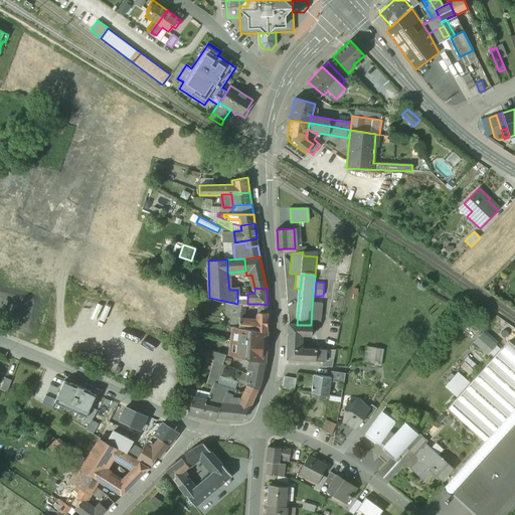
[(268,305),(261,304),(260,312),(256,313),(256,319),(239,318),(238,328),(267,331),(268,305)]
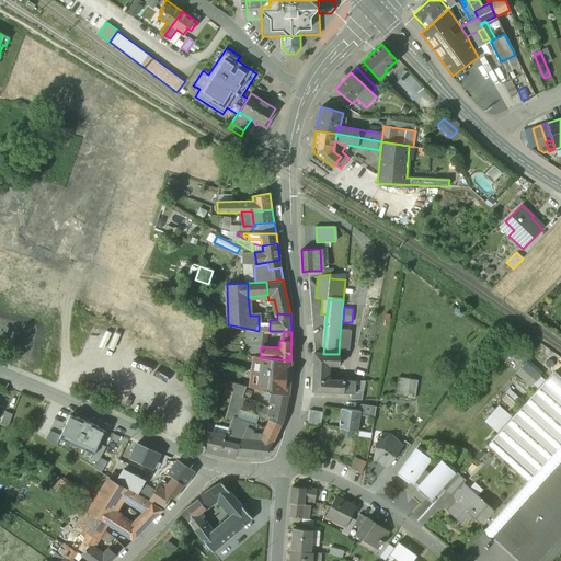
[(323,354),(315,353),(315,378),(324,379),(325,365),(340,365),(340,354),(339,354),(323,354)]
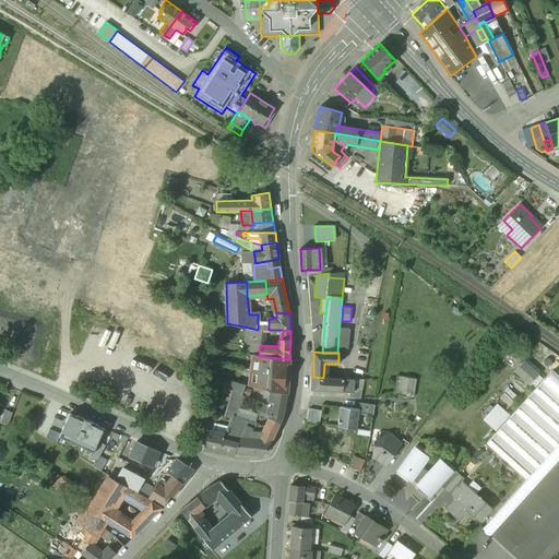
[(289,359),(259,356),(253,355),(253,356),(258,357),(258,358),(257,365),(256,364),(256,368),(254,368),(254,370),(251,369),(251,370),(254,371),(254,372),(253,377),(258,378),(257,384),(257,387),(249,384),(249,385),(261,389),(287,394),(287,393),(285,393),(285,382),(283,380),(284,373),(286,371),(287,361),(289,361),(289,359)]
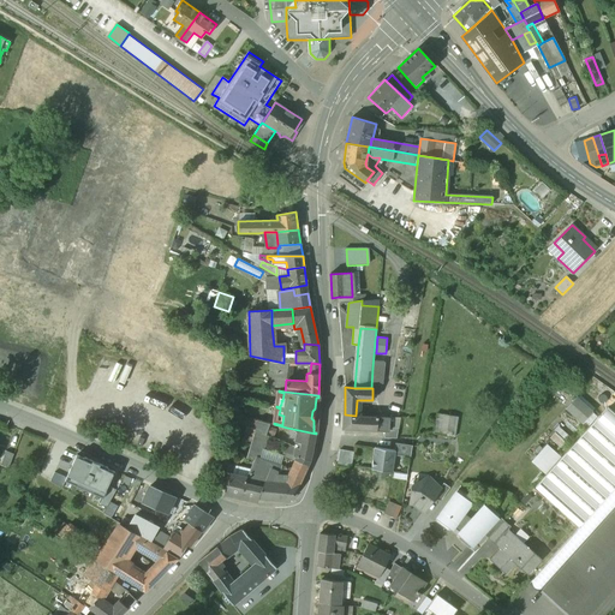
[(592,412),(575,398),(566,408),(583,423),(592,412)]
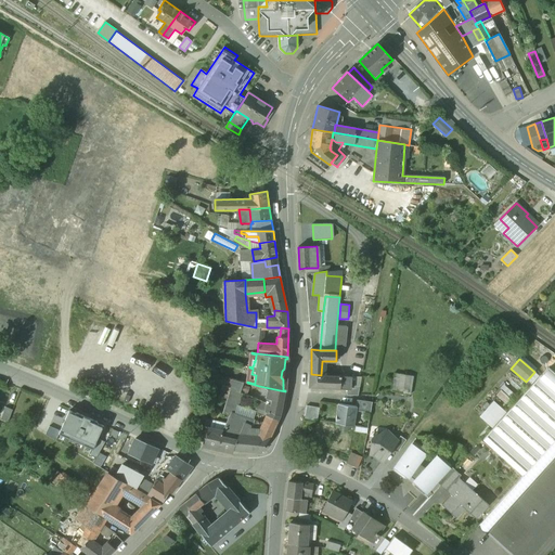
[(523,476),(554,439),(554,372),(550,369),(485,442),(523,476)]
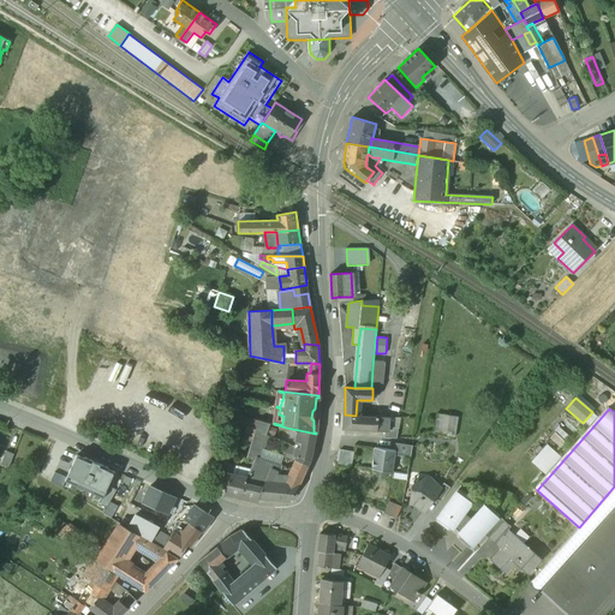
[(356,416),(345,415),(344,428),(386,430),(389,431),(389,430),(389,417),(356,416)]
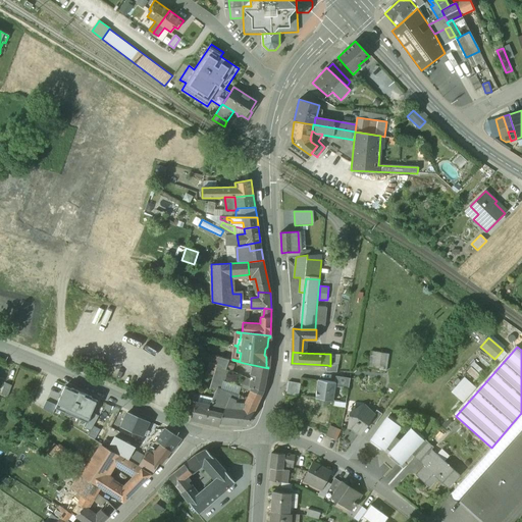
[(368,368),(386,371),(388,356),(370,353),(368,368)]
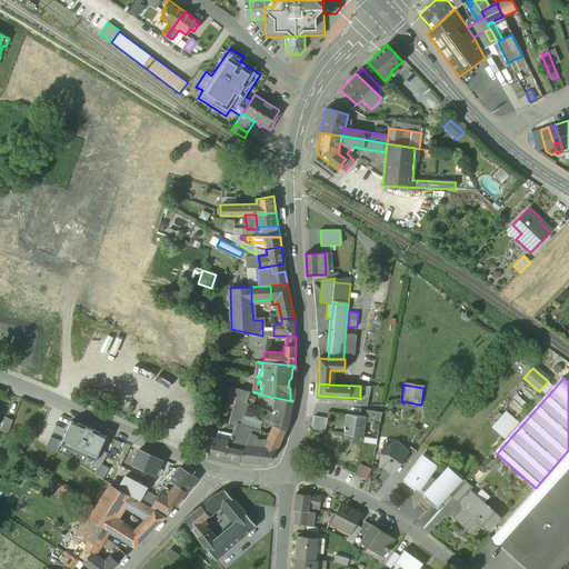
[(250,392),(239,389),(236,399),(247,403),(250,392)]
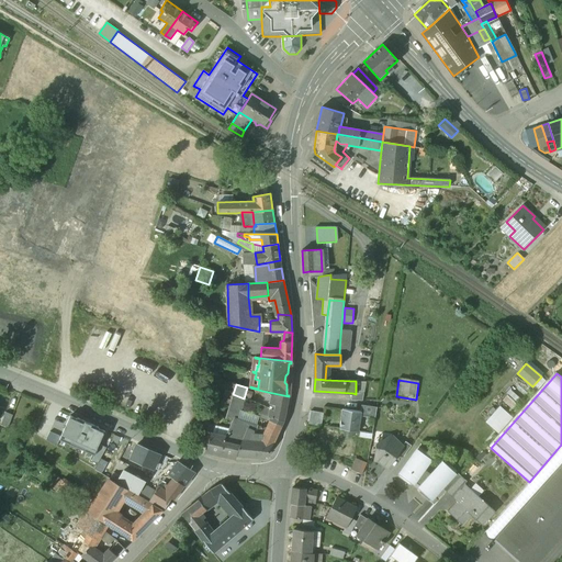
[(510,407),(520,398),(512,390),(502,400),(510,407)]
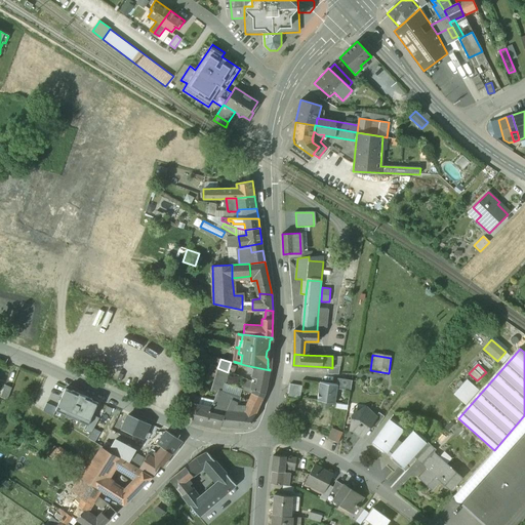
[(270,370),(245,365),(243,374),(254,377),(257,378),(259,379),(254,394),(251,401),(261,402),(266,393),(270,370)]
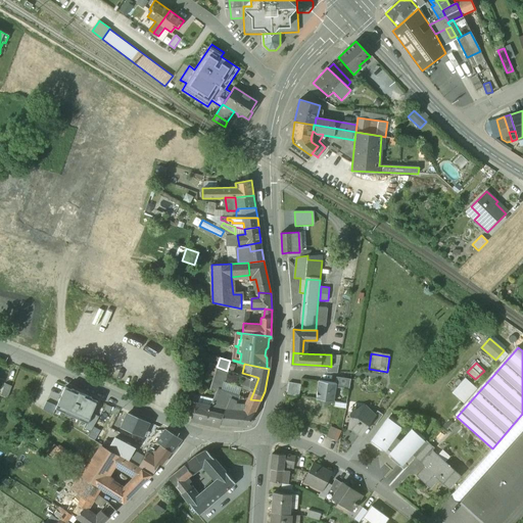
[(227,371),(217,367),(210,389),(217,392),(209,407),(208,411),(223,416),(226,409),(232,410),(234,406),(236,401),(239,403),(241,397),(242,389),(226,383),(227,371)]
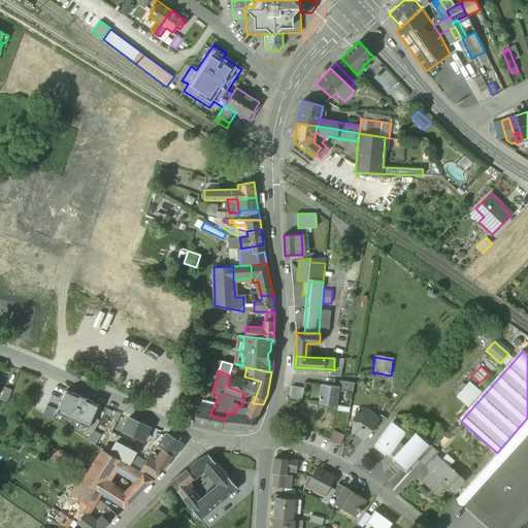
[(254,385),(246,383),(243,392),(252,395),(256,396),(261,382),(259,381),(256,380),(254,385)]
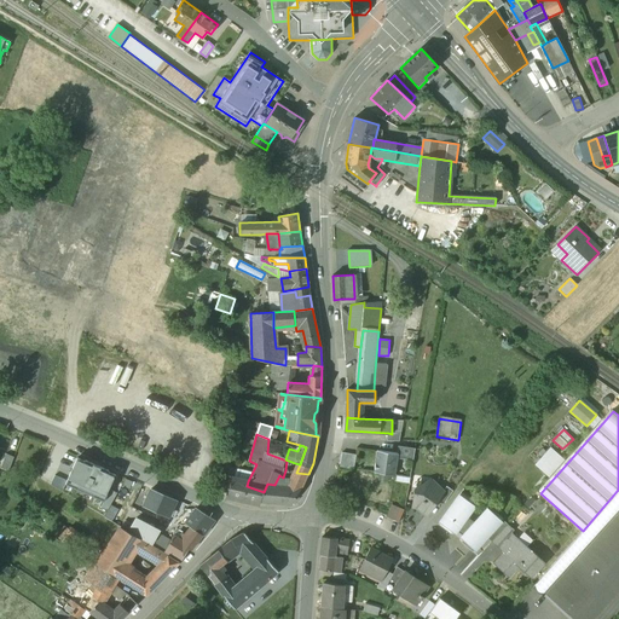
[(415,449),(399,446),(398,455),(398,458),(412,461),(415,449)]
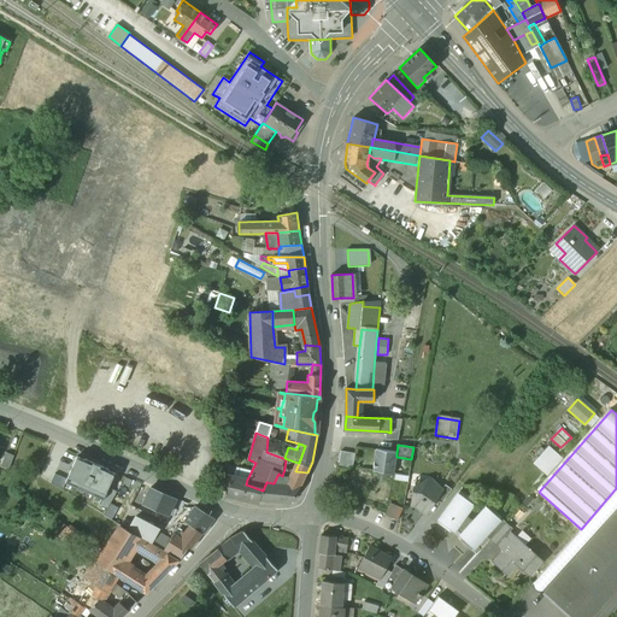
[(533,463),(548,475),(563,458),(548,445),(533,463)]
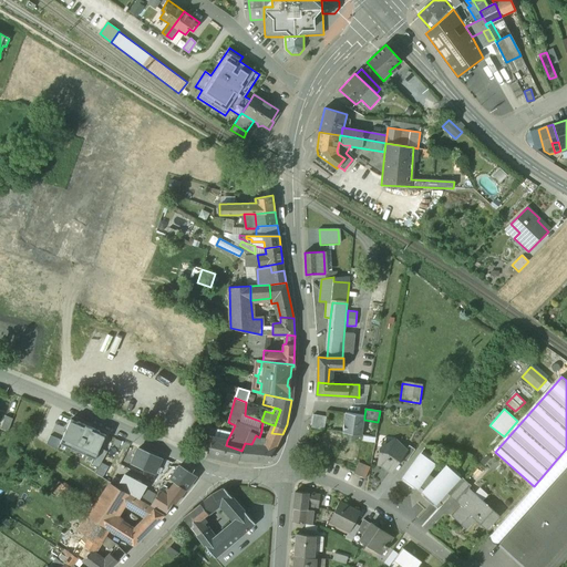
[(364,416),(346,413),(343,433),(362,435),(364,420),(364,416)]
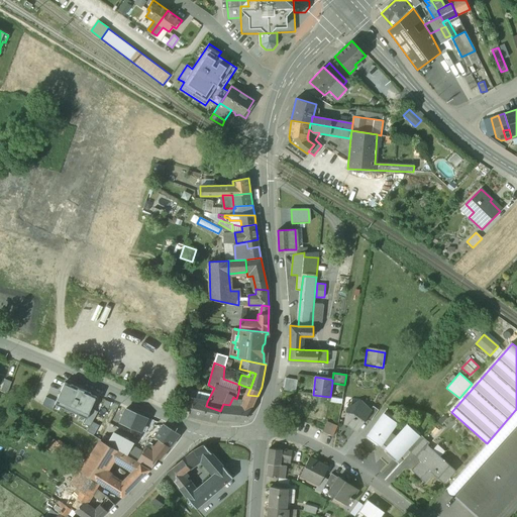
[(8,394),(12,383),(6,381),(2,391),(8,394)]
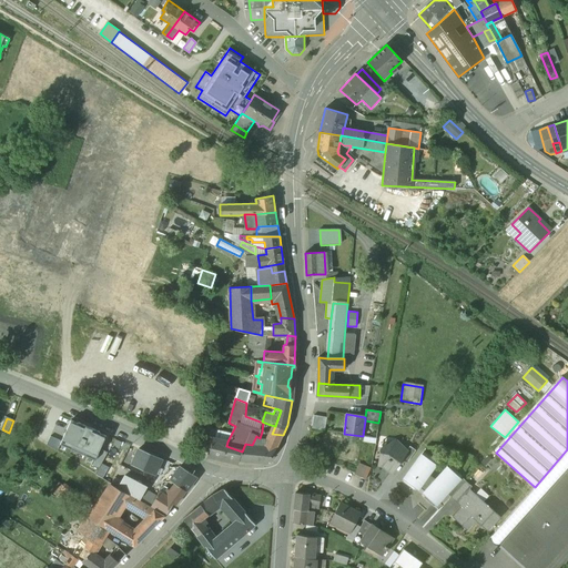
[(60,445),(97,460),(101,452),(108,436),(71,421),(61,443),(60,445)]
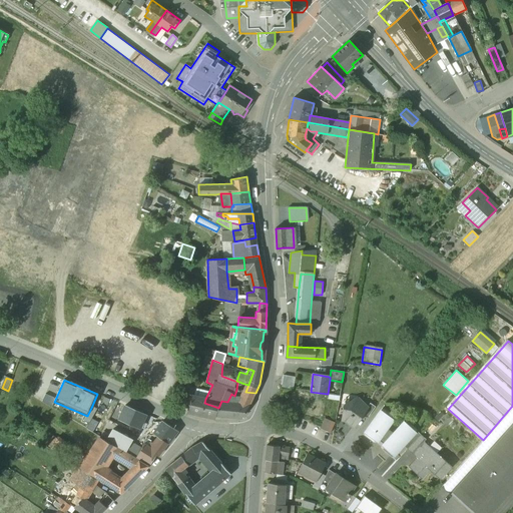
[(239,398),(229,398),(227,402),(241,405),(245,392),(248,385),(244,384),(239,398)]
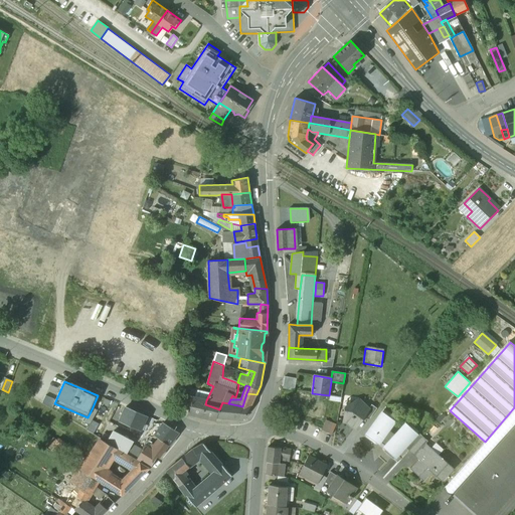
[(196,389),(187,387),(184,400),(190,402),(191,397),(194,397),(196,389)]
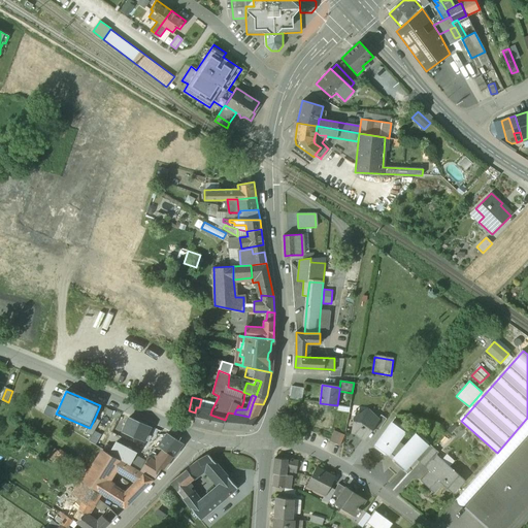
[(234,414),(228,413),(225,420),(223,428),(249,430),(258,414),(263,404),(253,403),(249,417),(234,414)]
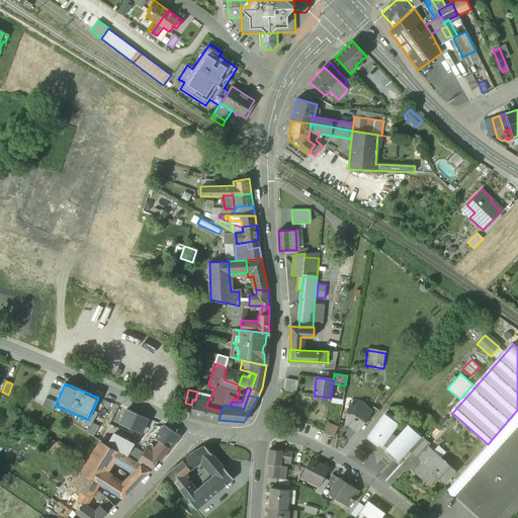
[(55,406),(56,404),(47,400),(44,407),(53,411),(55,406)]
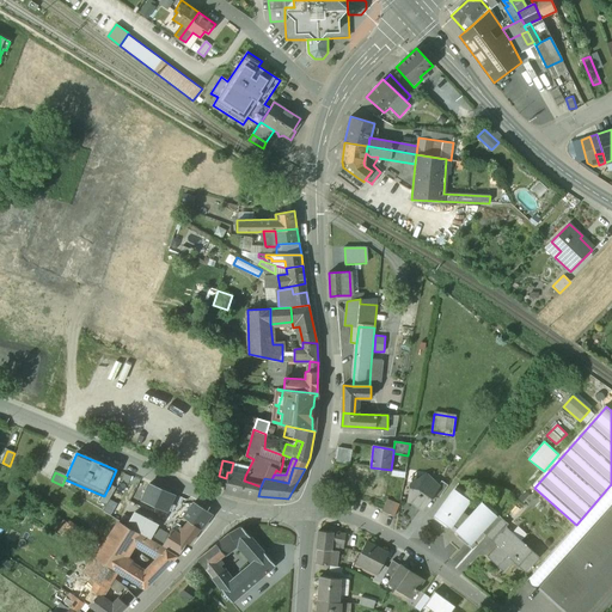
[(231,472),(227,472),(226,478),(224,491),(249,496),(249,494),(258,496),(261,487),(244,481),(245,476),(231,472)]
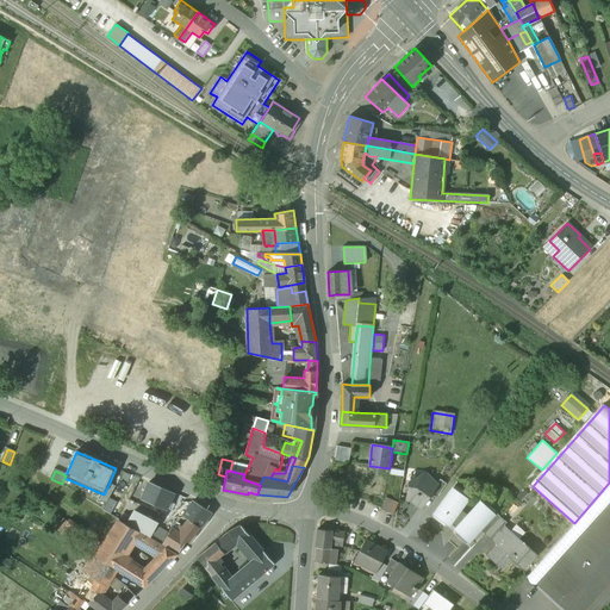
[(418,483),(410,481),(406,498),(421,509),(431,493),(437,485),(436,484),(424,475),(418,483)]
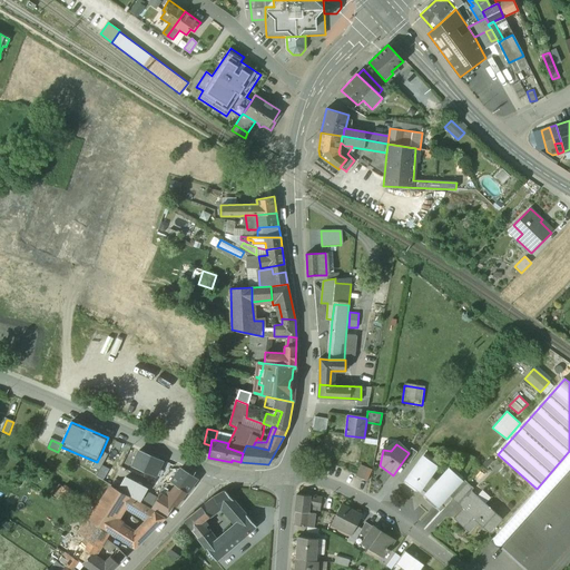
[(411,449),(408,452),(409,453),(403,461),(409,464),(416,452),(411,449)]
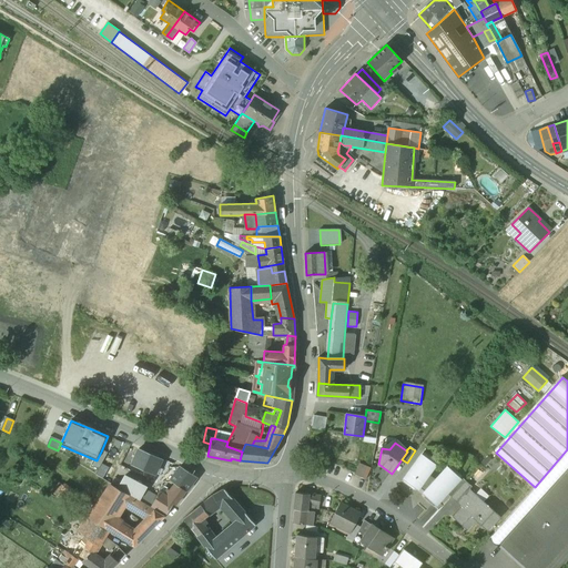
[(155,474),(162,459),(139,449),(132,464),(155,474)]
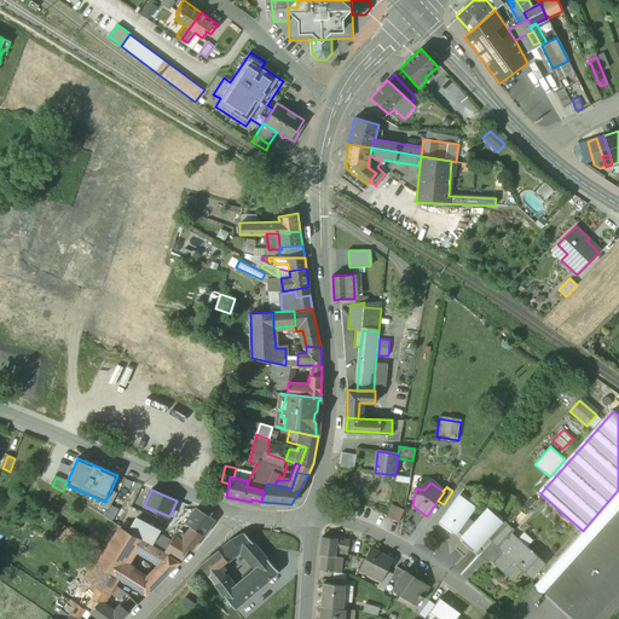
[(117,495),(110,492),(105,502),(102,509),(108,512),(117,495)]
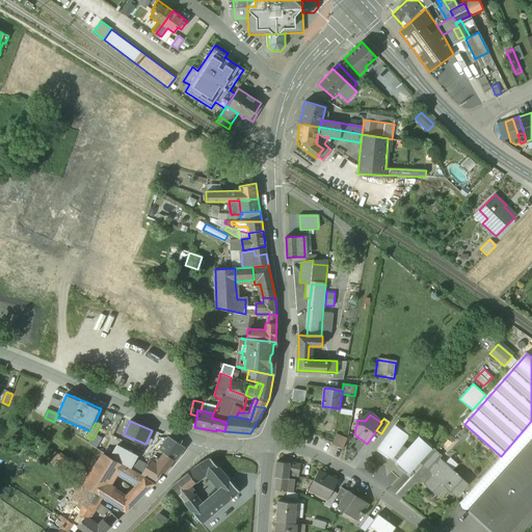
[(396,424),(377,451),(388,458),(391,454),(400,461),(396,466),(406,474),(418,461),(431,446),(432,446),(422,436),(409,451),(398,444),(407,431),(396,424)]
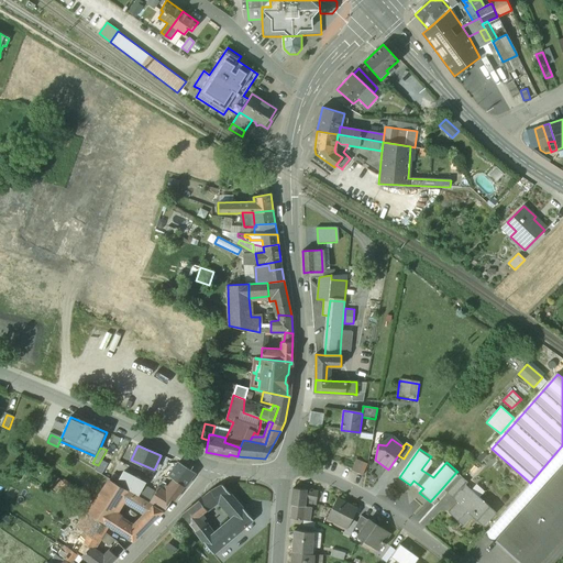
[(484,453),(477,459),(481,462),(486,456),(484,453)]
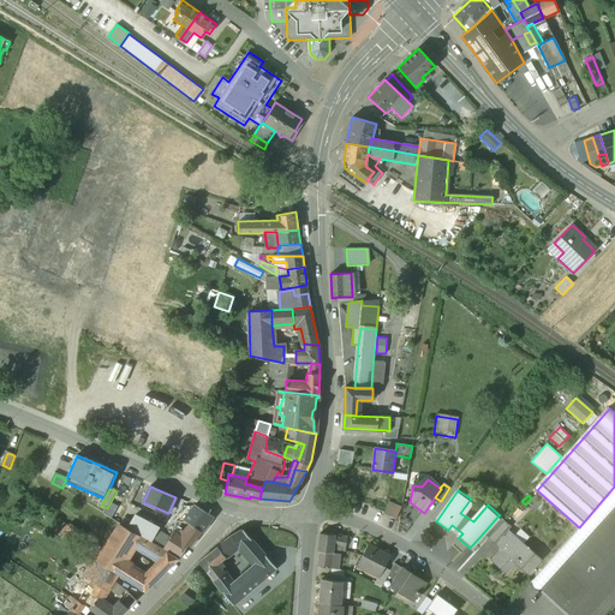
[(384,515),(396,519),(401,505),(389,501),(384,515)]
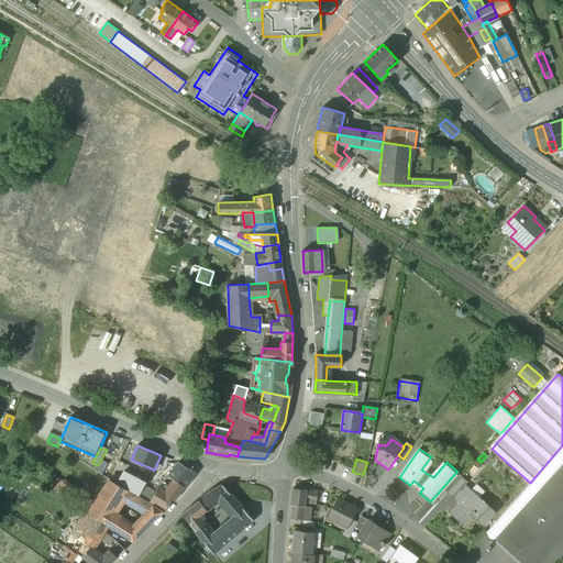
[(178,463),(168,476),(175,481),(185,487),(195,473),(178,463)]
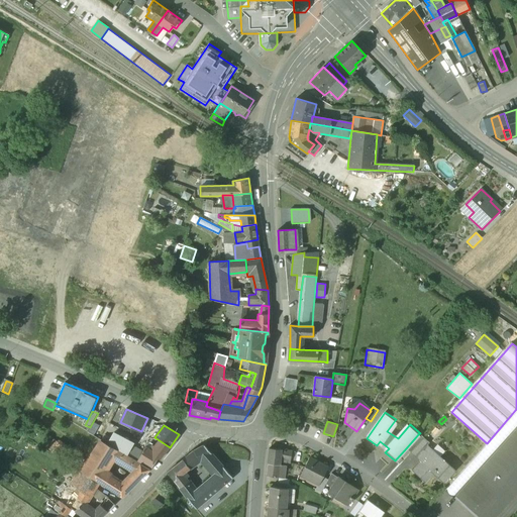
[(516,427),(453,498),(469,512),(477,503),(492,516),(496,516),(516,494),(516,427)]
